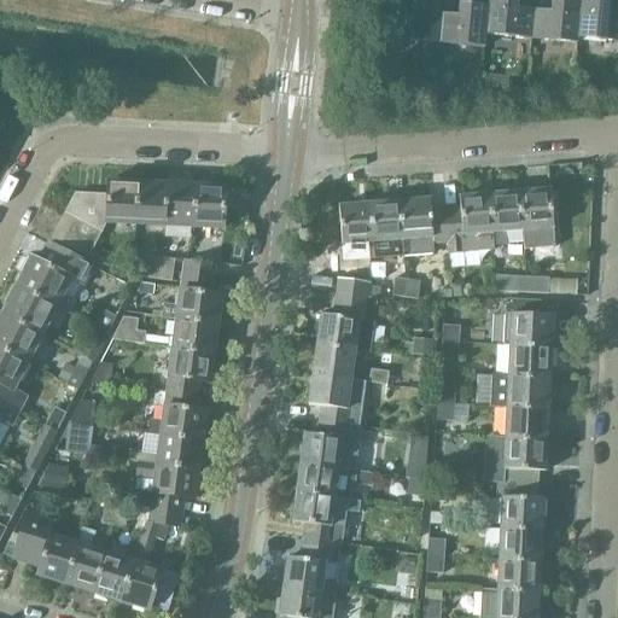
[(392,40),(438,45),(441,16),(424,15),(425,3),(403,0),(396,0),(394,24),(384,24),(382,47),(392,48),(392,40)]
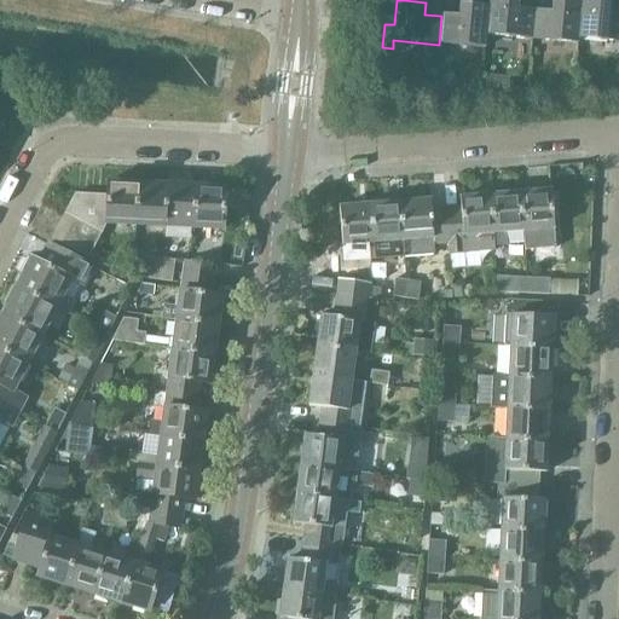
[(489,0),(489,7),(486,36),(531,41),(534,12),(518,11),(518,0),(489,0)]
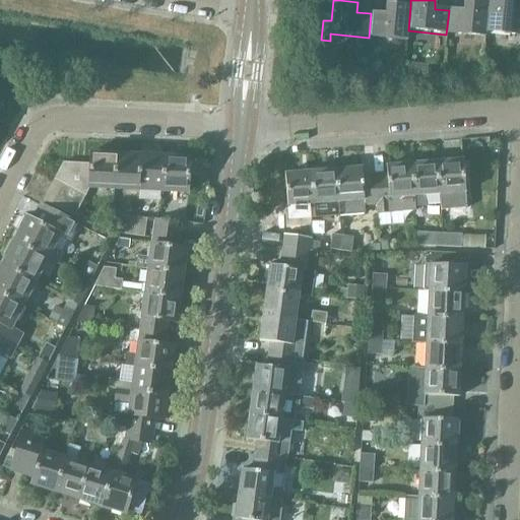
[(497,0),(488,0),(488,3),(485,34),(519,37),(519,12),(512,12),(513,1),(497,0)]
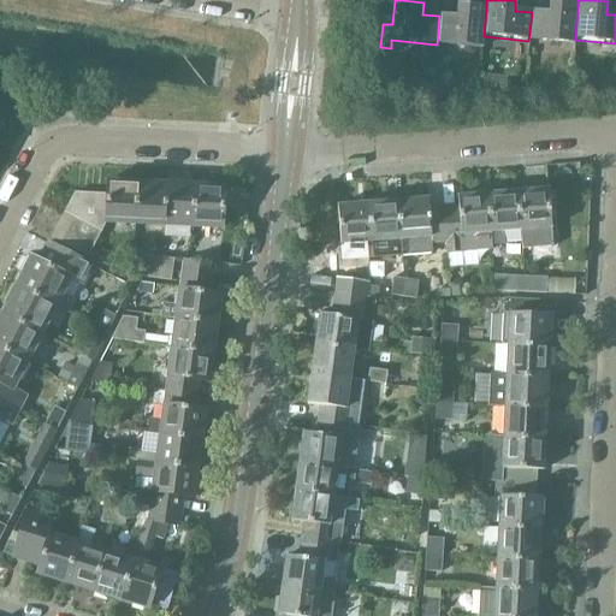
[(548,13),(532,12),(528,41),(574,45),(575,40),(578,4),(549,1),(548,13)]
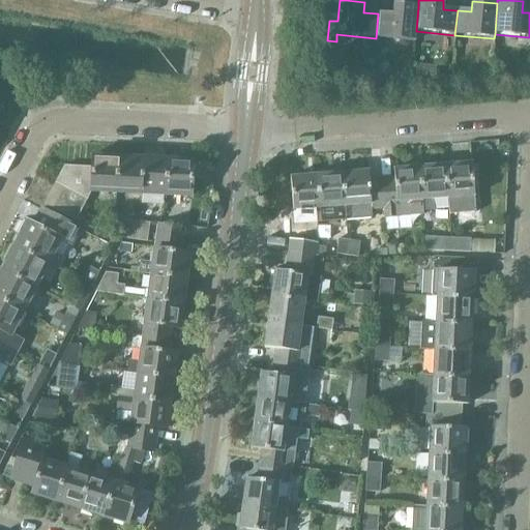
[(415,41),(416,31),(418,6),(393,4),(392,15),(378,13),(376,38),(415,41)]
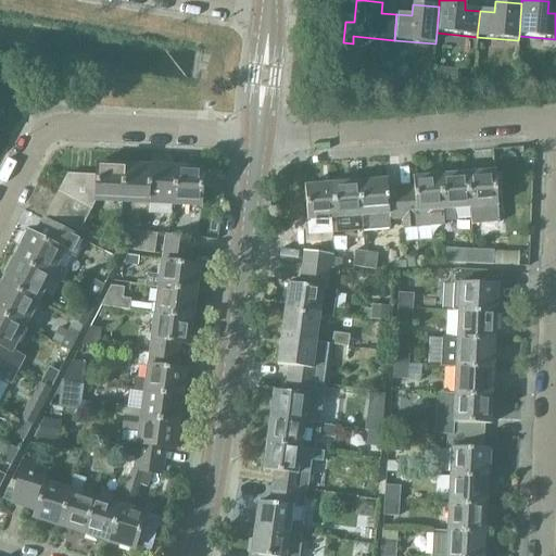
[(72,179),(63,194),(90,209),(95,201),(123,202),(123,165),(97,163),(96,180),(72,179)]
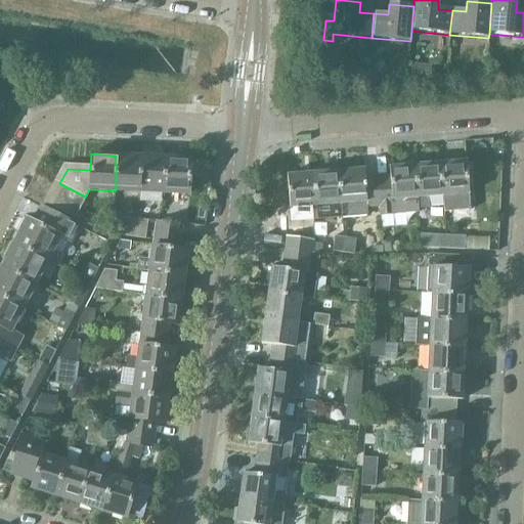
[(140,157),(116,156),(116,190),(138,191),(140,157)]
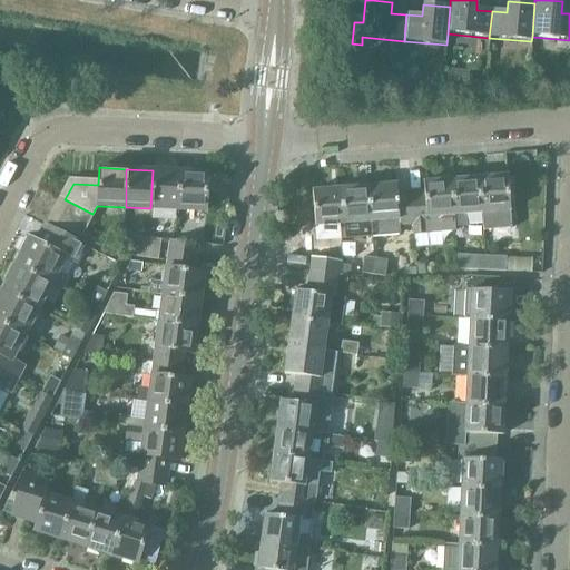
[(179,172),(153,170),(150,208),(177,210),(179,172)]
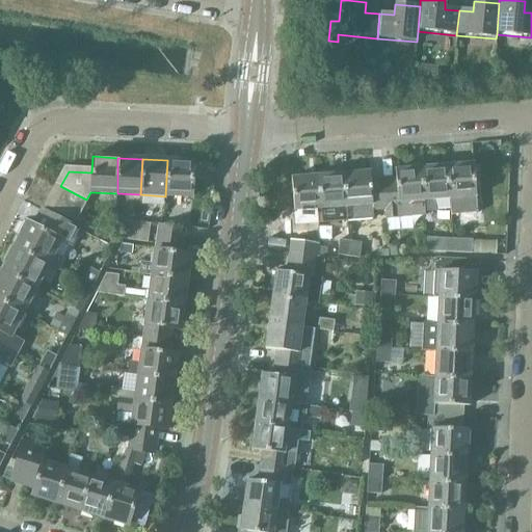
[(193,162),(167,160),(165,196),(191,197),(193,162)]
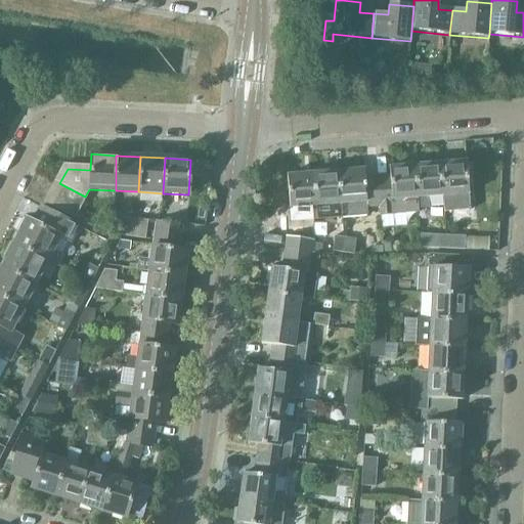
[(440,164),(442,197),(443,209),(455,208),(454,195),(469,194),(466,162),(440,164)]
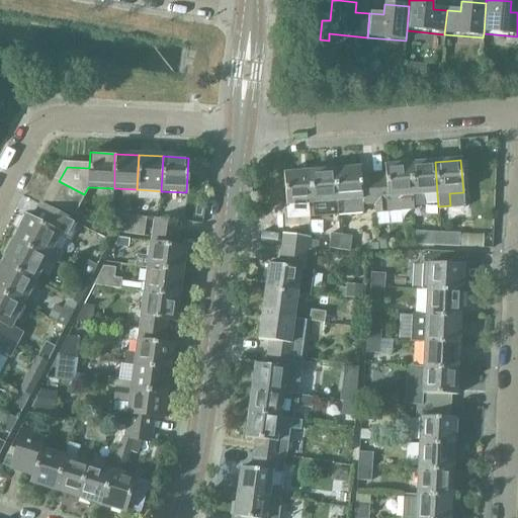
[(437,194),(435,162),(410,164),(412,196),(437,194)]
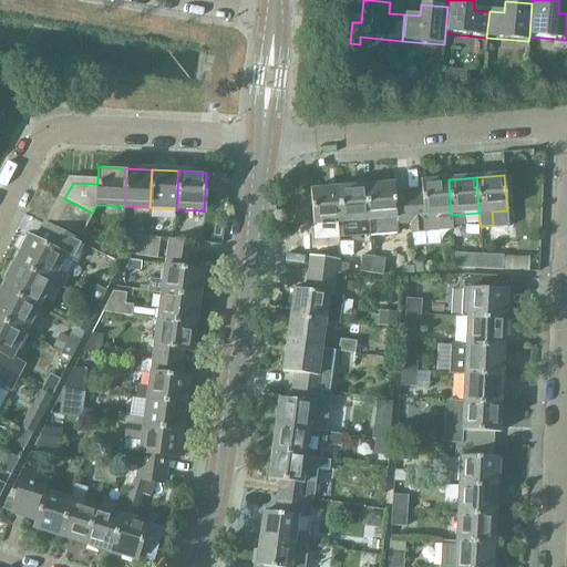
[(408,194),(410,224),(411,234),(424,233),(424,230),(452,228),(451,215),(449,179),(421,182),(421,193),(408,194)]
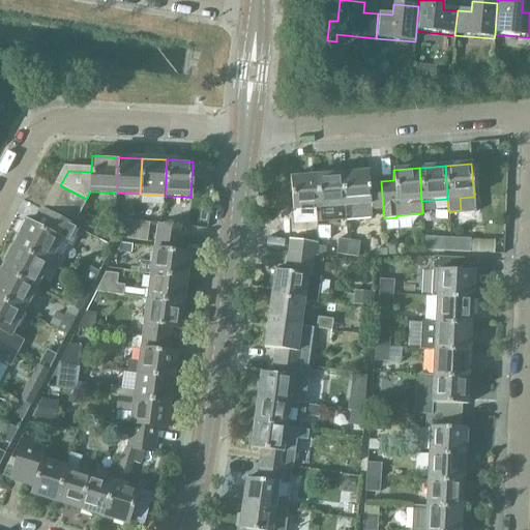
[(353,173),(342,174),(345,219),(372,217),(371,210),(383,209),(381,181),(369,182),(367,172),(366,172),(364,171),(355,171),(353,173)]
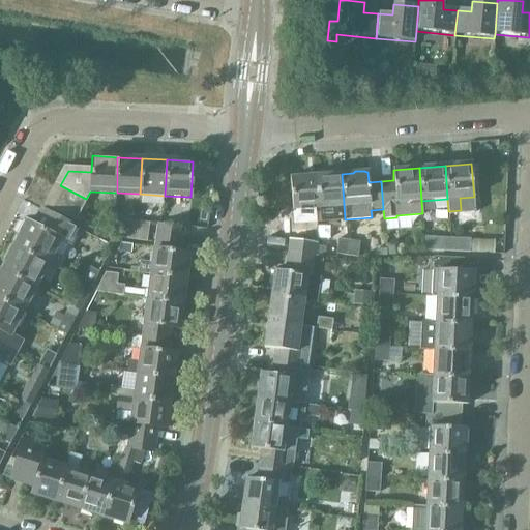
[(342,174),(316,176),(319,209),(332,208),(332,221),(345,219),(342,174)]
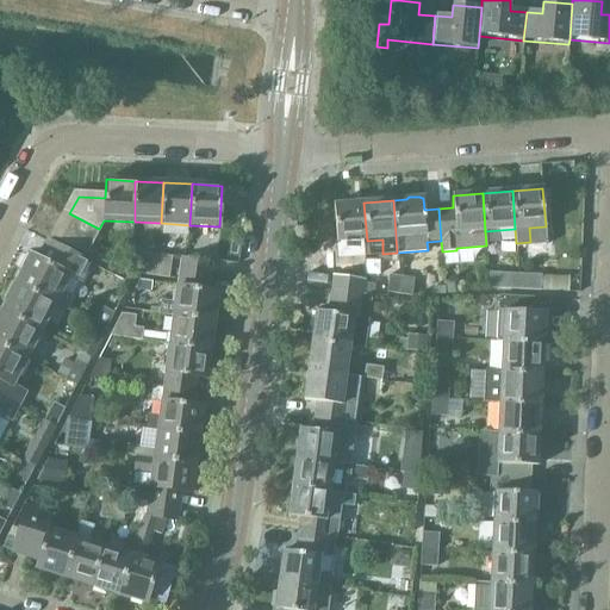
[(336,243),(352,242),(354,255),(367,254),(367,241),(363,203),(334,205),(336,243)]
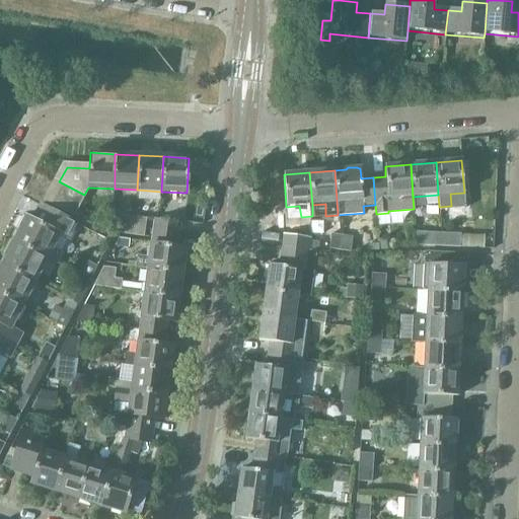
[(54,192),(79,205),(84,195),(59,181),(54,192)]
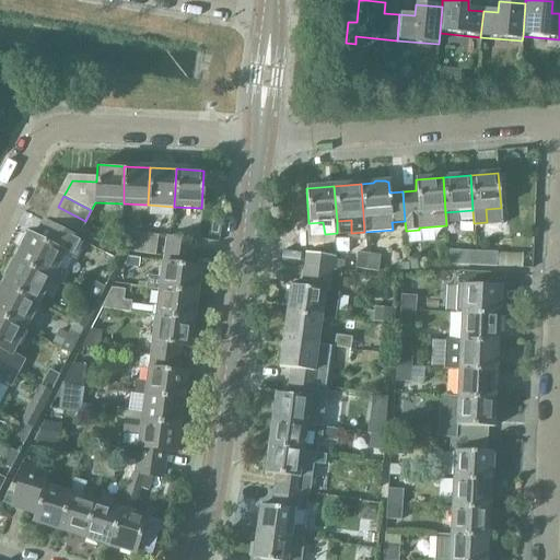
[(85,221),(58,207),(53,219),(80,233),(85,221)]
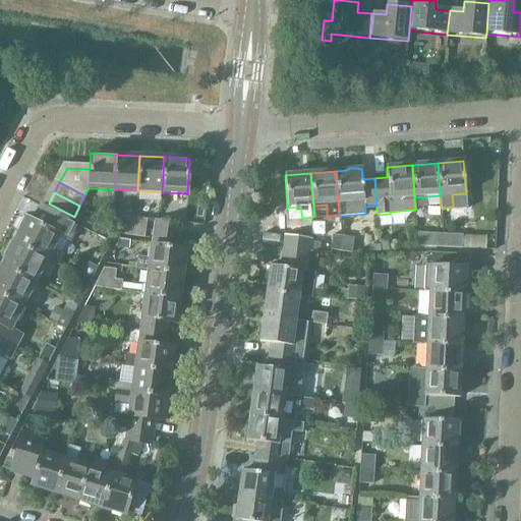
[(58,236),(68,241),(76,223),(38,204),(30,220),(59,235),(58,236)]
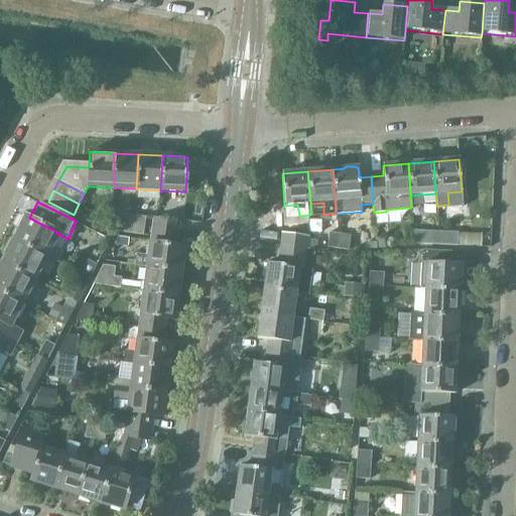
[(123,233),(133,234),(135,216),(125,215),(123,233)]
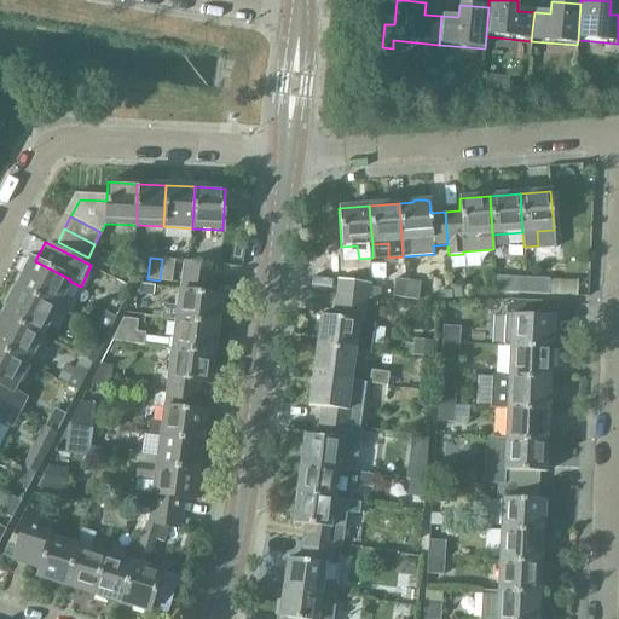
[(70,279),(35,261),(30,259),(25,262),(19,275),(19,279),(16,288),(55,308),(65,313),(73,300),(62,295),(69,281),(70,279)]
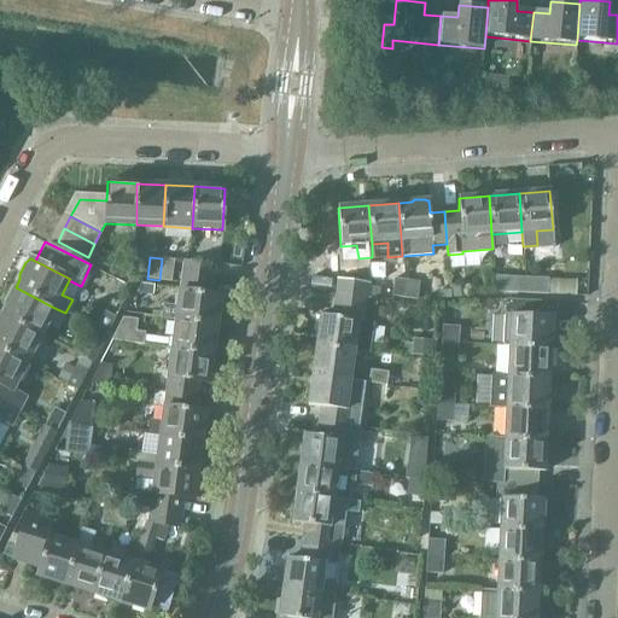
[(162,258),(159,280),(170,283),(174,261),(162,258)]
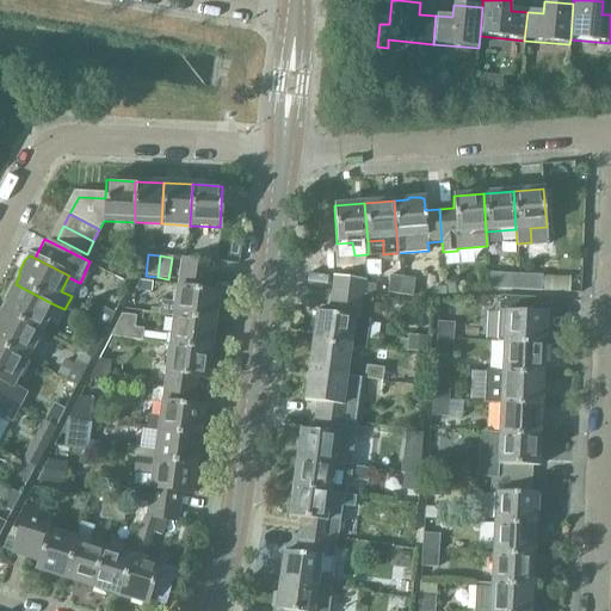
[(179,273),(210,278),(213,263),(181,259),(179,273)]
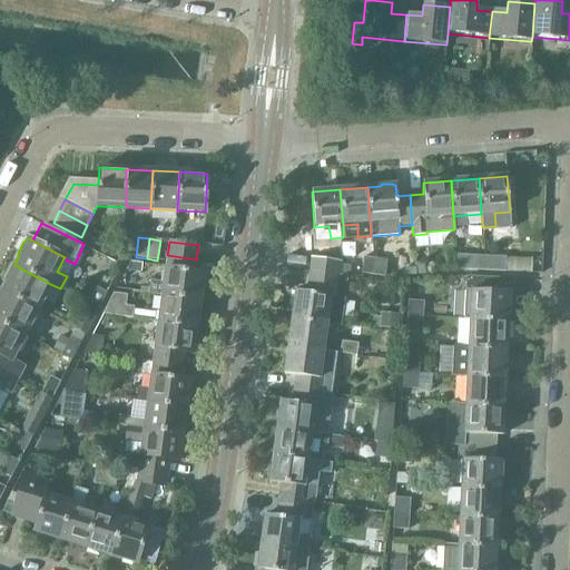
[(196,259),(167,255),(166,268),(194,272),(196,259)]
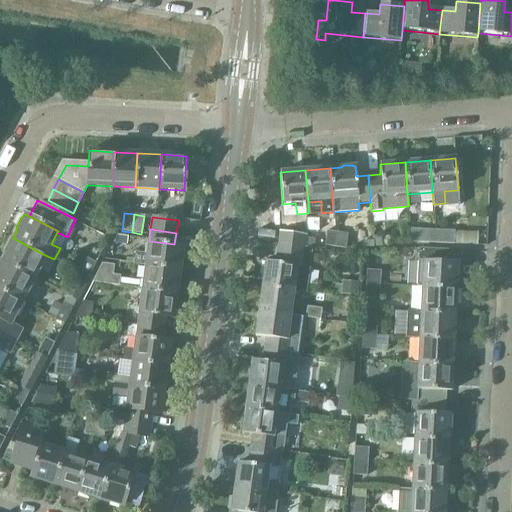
[(411,242),(426,243),(426,230),(410,229),(411,242)]
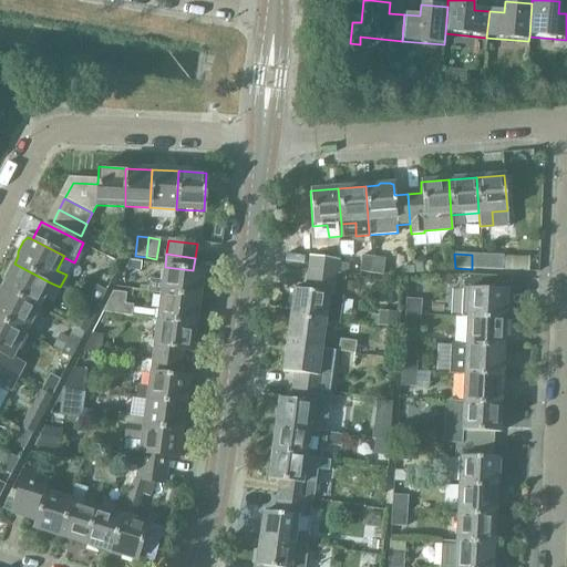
[(472,269),(502,270),(503,256),(472,255),(472,269)]
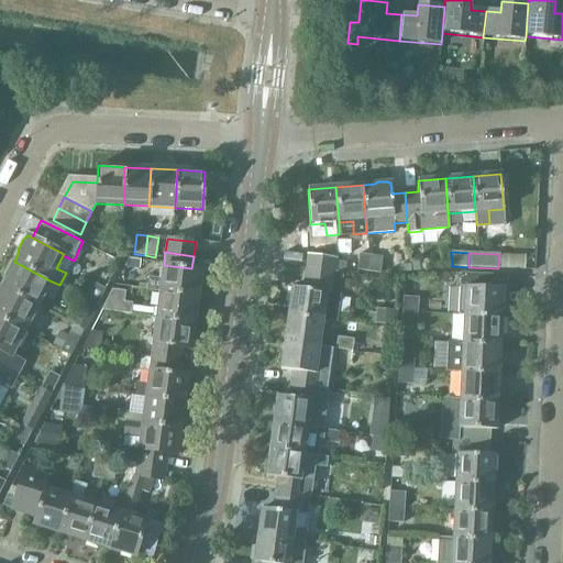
[(356,271),(368,272),(371,256),(359,254),(356,271)]
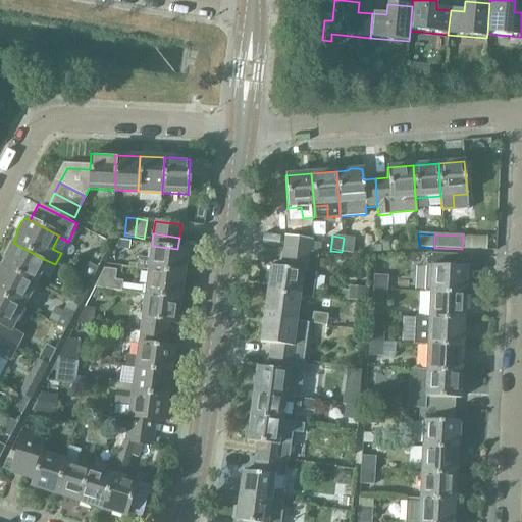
[(312,241),(284,237),(282,249),(310,253),(312,241)]
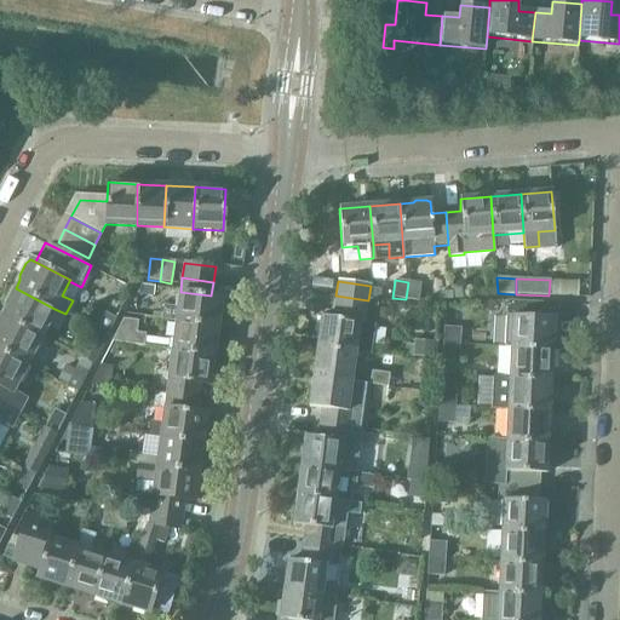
[(408,282),(406,299),(418,302),(420,283),(408,282)]
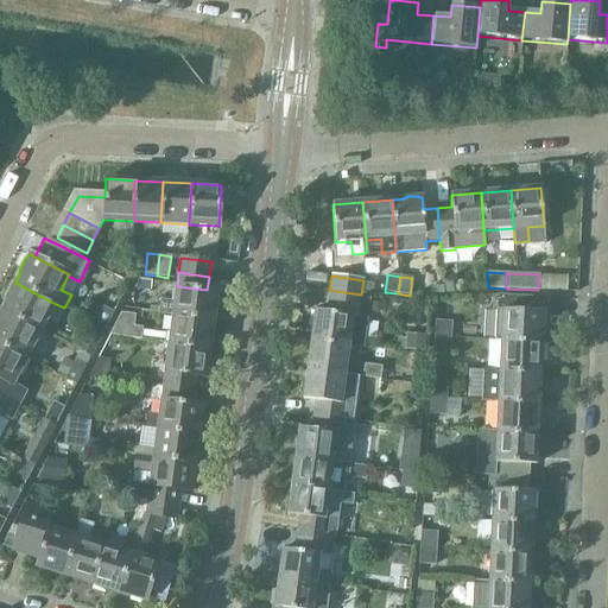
[(453,282),(442,283),(443,295),(444,293),(454,293),(453,282)]
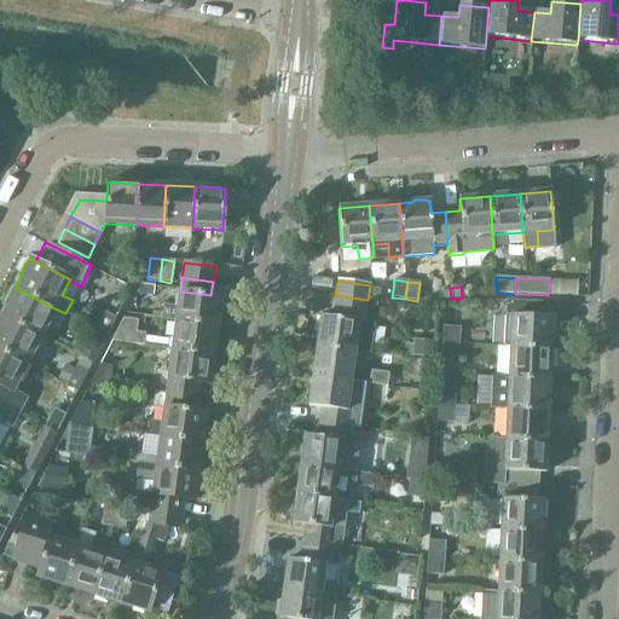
[(16,288),(1,316),(40,336),(55,308),(16,288)]
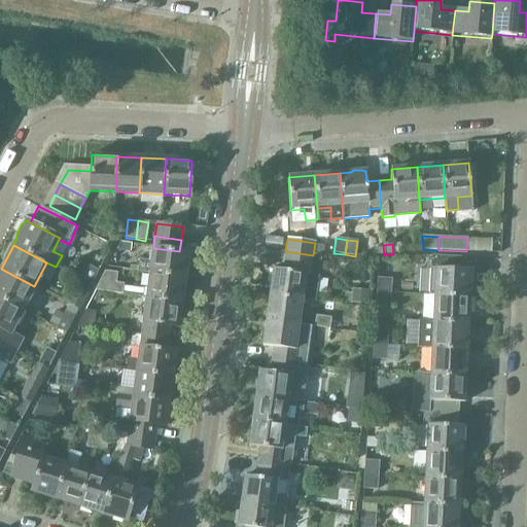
[(140,259),(139,272),(185,278),(188,253),(179,251),(153,248),(151,260),(140,259)]
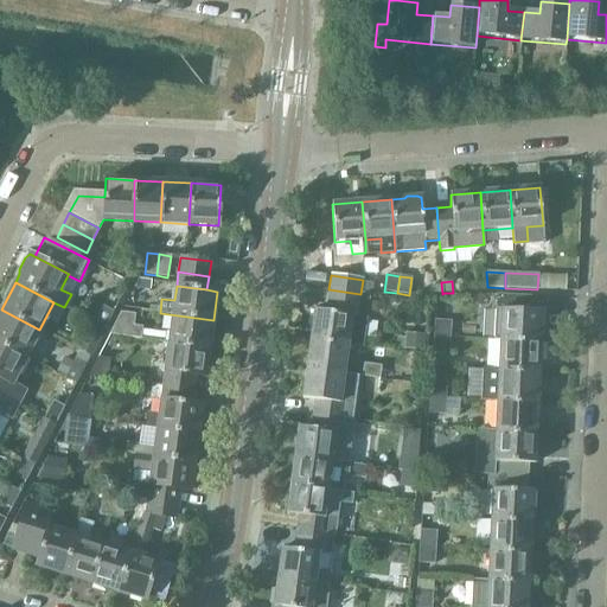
[(314,311),(310,340),(347,345),(352,315),(358,315),(360,294),(328,289),(326,312),(314,311)]
